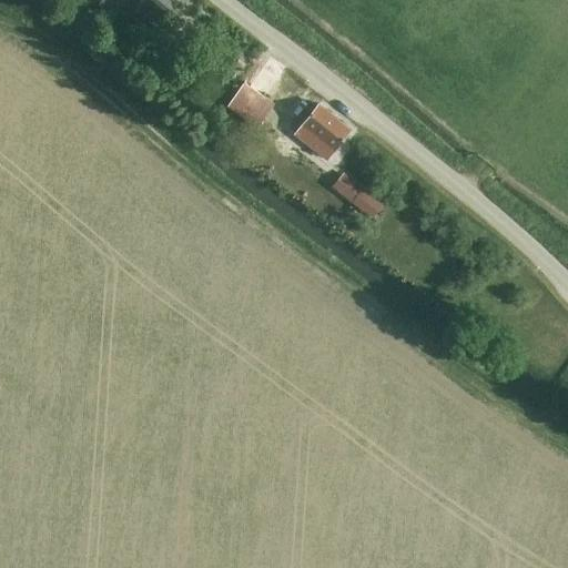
[(165,28),(178,12),(186,0),(139,0),(137,4),(165,28)]
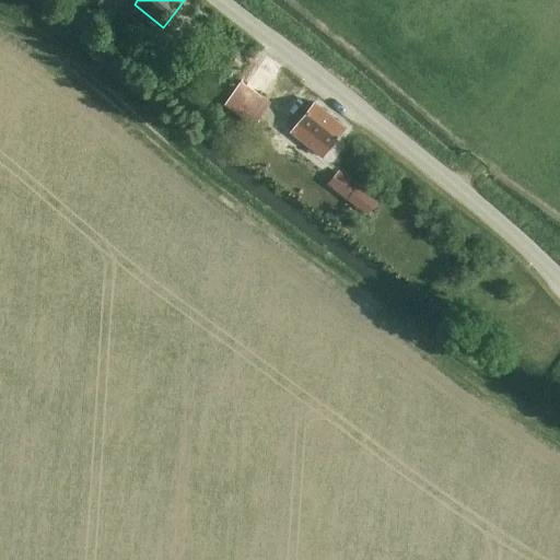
[(254,126),(270,102),(261,96),(281,68),(282,67),(260,51),(259,53),(224,105),(254,126)]
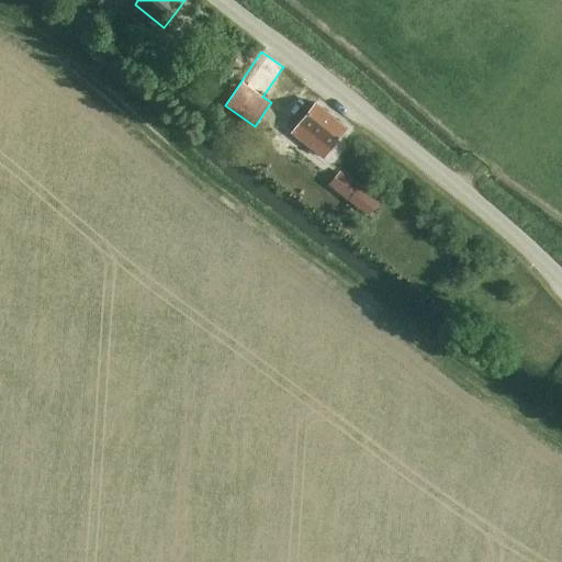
[(324,157),(347,128),(315,103),(292,132),(324,157)]
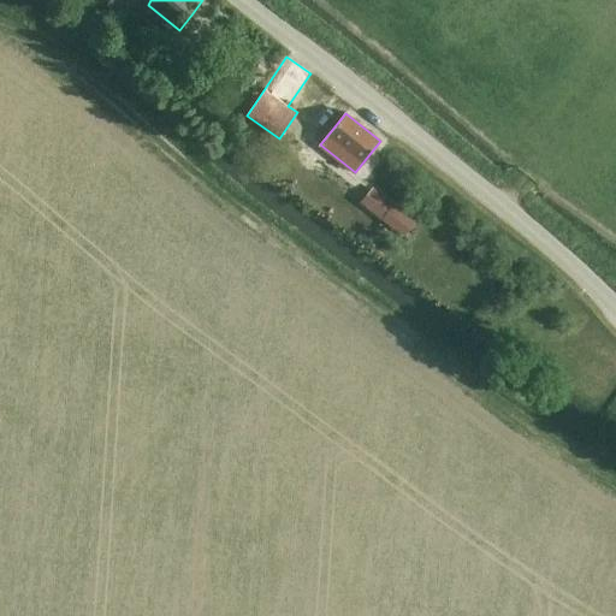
[(403,238),(418,219),(373,183),(359,202),(403,238)]
